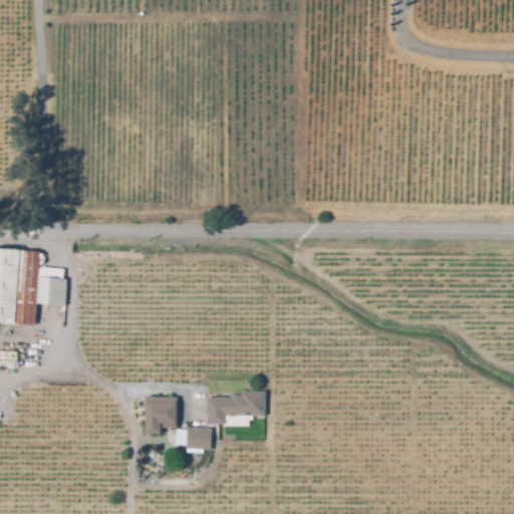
[(0,248),(18,250),(42,251),(40,267),(65,270),(63,279),(68,279),(67,308),(37,304),(36,326),(0,323),(0,248)]
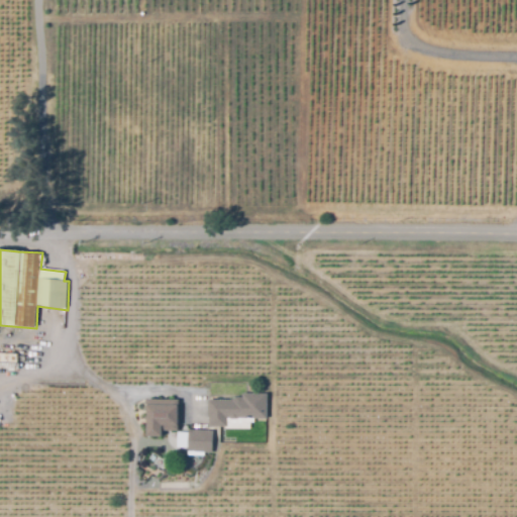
[(0,352),(12,353),(18,354),(18,364),(16,364),(13,364),(0,363),(0,352)]
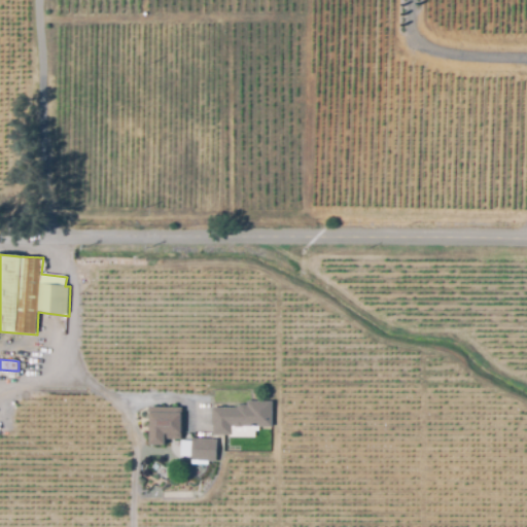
[(255,438),(231,437),(231,435),(213,435),(213,425),(212,425),(212,408),(238,409),(238,406),(248,406),(248,401),(274,401),(273,427),(260,426),(260,431),(256,431),(255,438)]
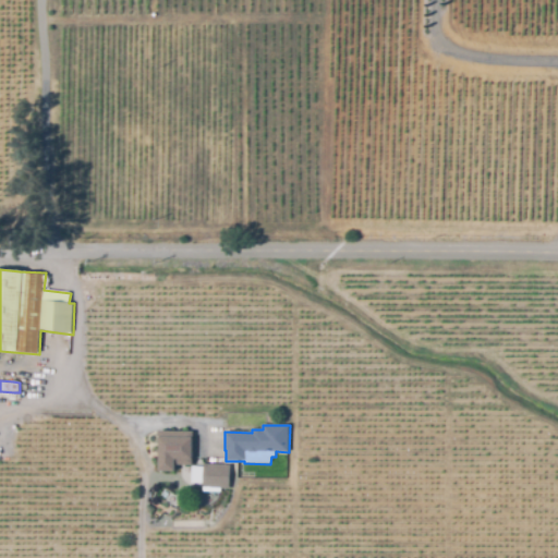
[(158,437),(158,432),(159,432),(159,431),(194,432),(193,465),(192,465),(176,465),(176,472),(158,471),(158,437)]
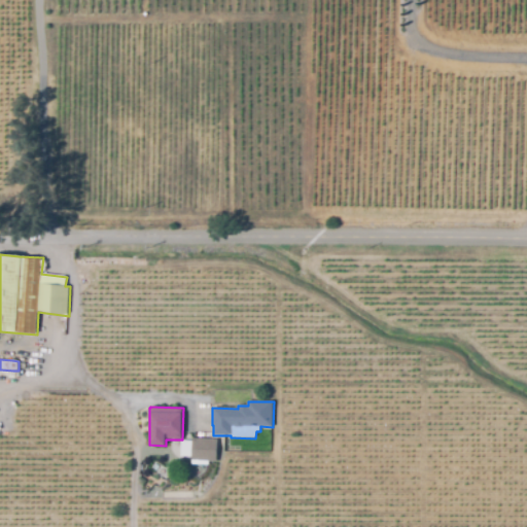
[(208,461),(191,460),(192,438),(209,438),(208,461)]
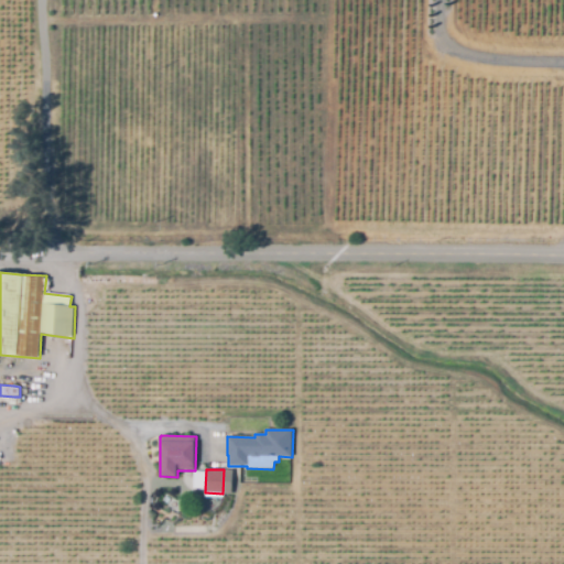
All buildings are outlined.
